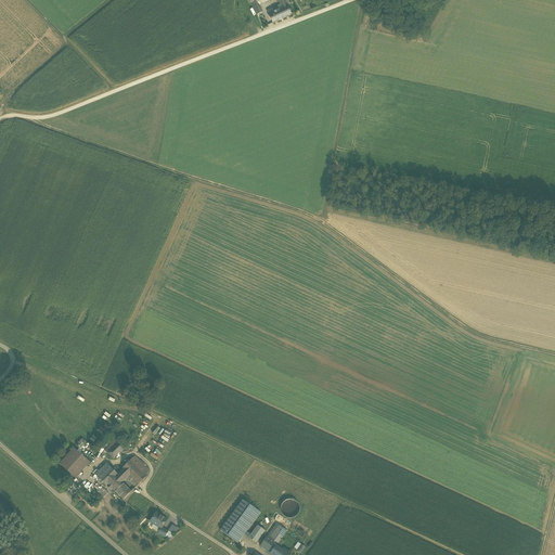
[(270,0),(278,0),(281,4),(282,9),(287,7),(284,0),(258,0),(252,3),(257,15),(263,12),(260,5),(270,0)]
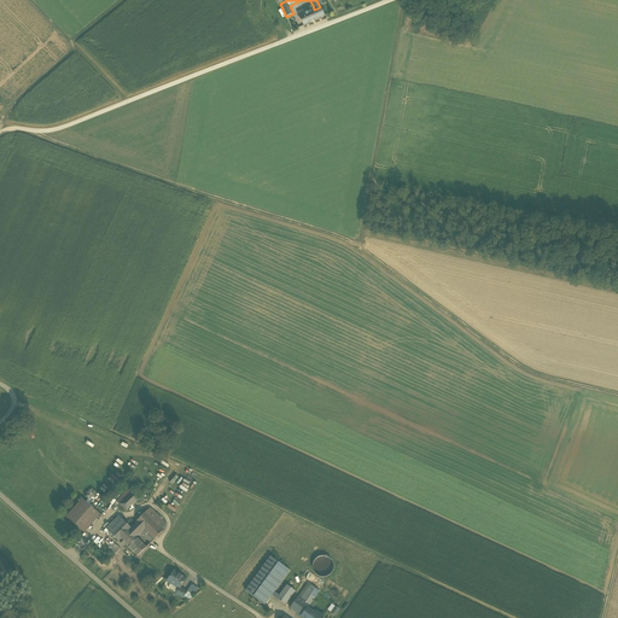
[(301,17),(314,10),(313,5),(298,12),(301,17)]
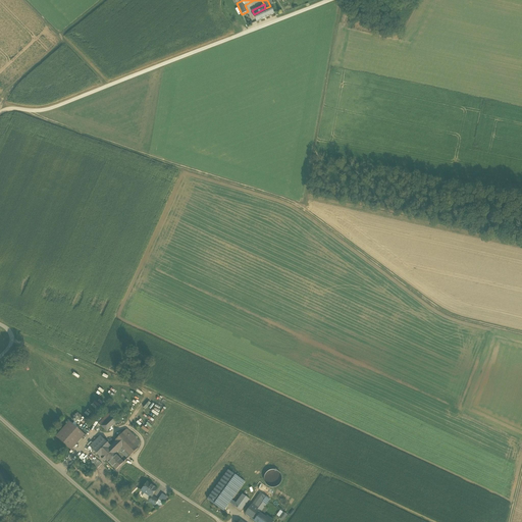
[(254,14),(258,21),(274,13),(271,7),(270,6),(265,8),(254,14)]
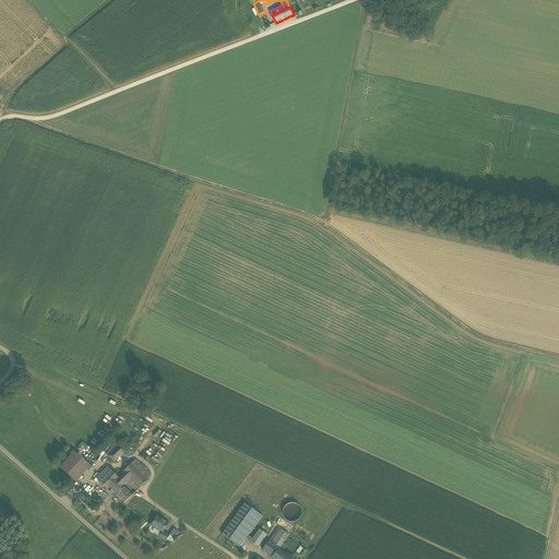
[(118,441),(105,454),(115,463),(127,450),(118,441)]
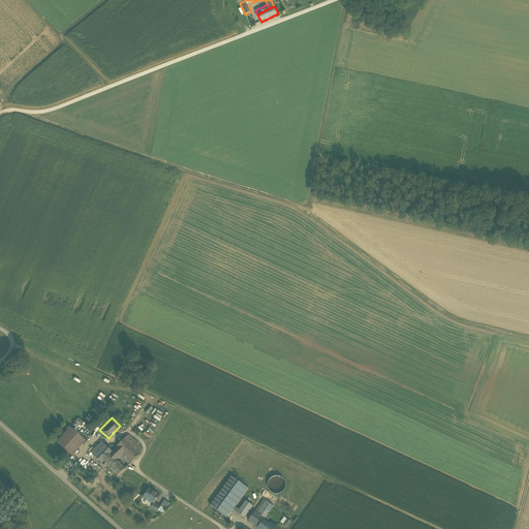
[(86,441),(70,428),(57,442),(72,457),(86,441)]
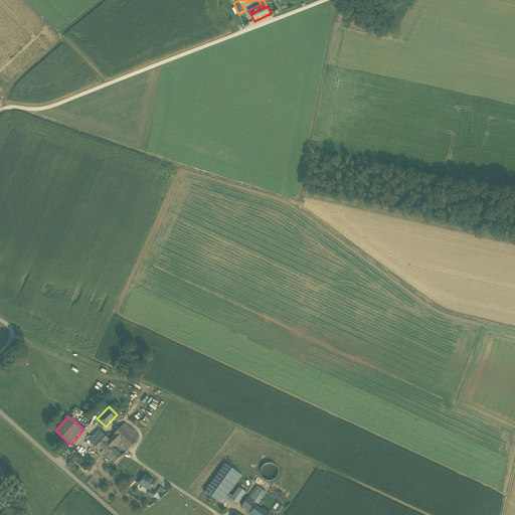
[(125,424),(122,427),(135,441),(139,437),(126,424),(125,424)]
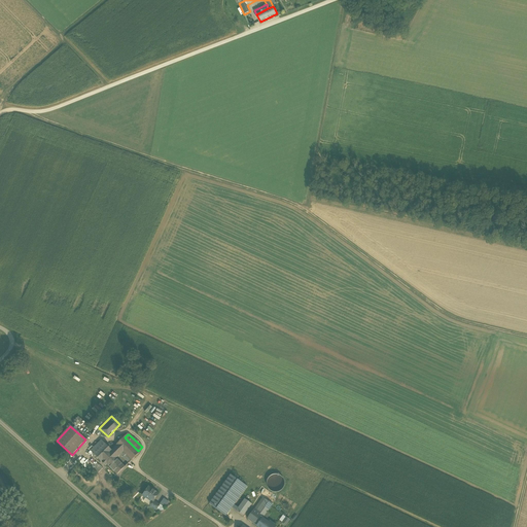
[(116,445),(117,446),(124,452),(126,454),(132,460),(139,453),(138,451),(125,437),(116,445)]
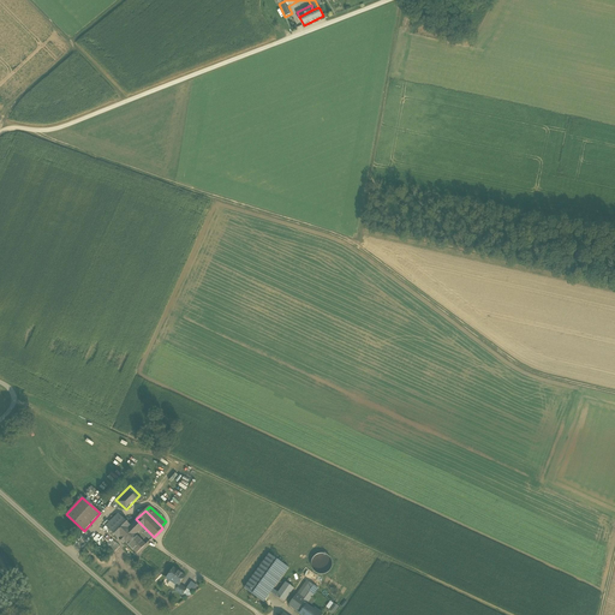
[(133,533),(136,536),(141,531),(144,527),(137,520),(131,526),(119,514),(118,514),(106,526),(123,544),(125,542),(133,533)]
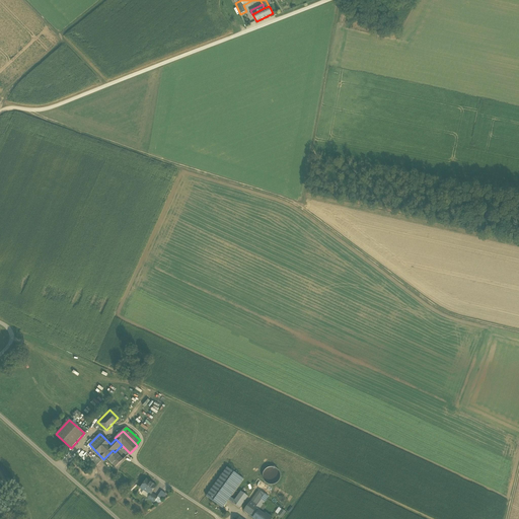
[(130,453),(124,447),(121,450),(127,456),(130,453)]
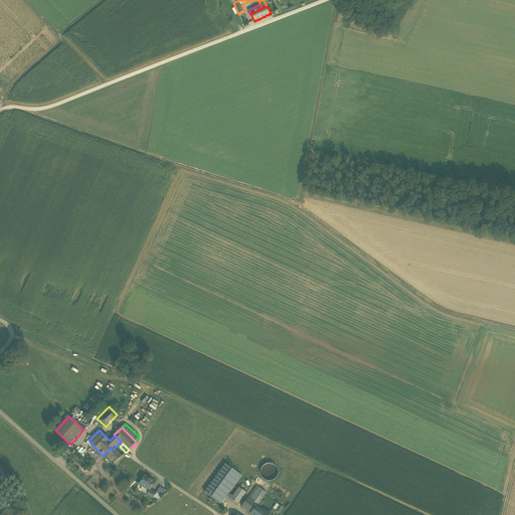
[(112,447),(105,454),(115,464),(122,457),(114,449),(112,447)]
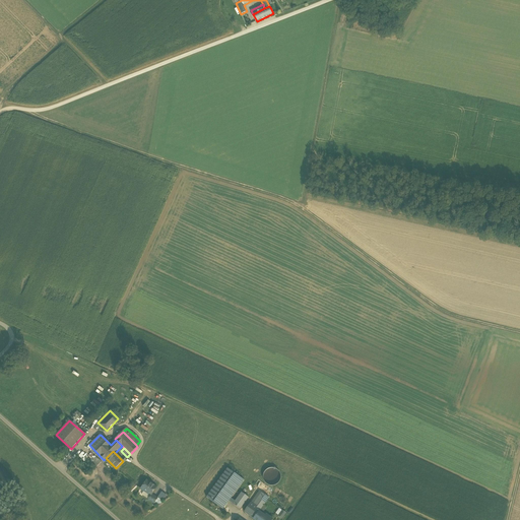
[(98,458),(93,462),(93,463),(98,466),(102,462),(98,458)]
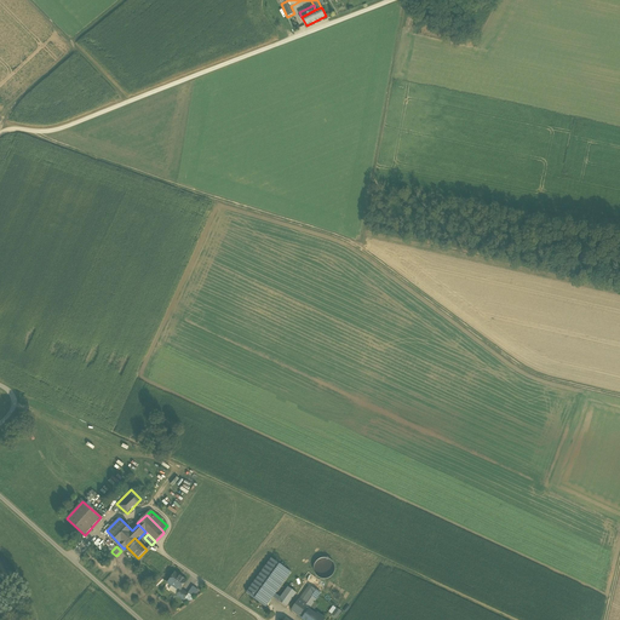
[(326,556),(314,567),(326,580),(336,572),(332,568),(334,564),(326,556)]
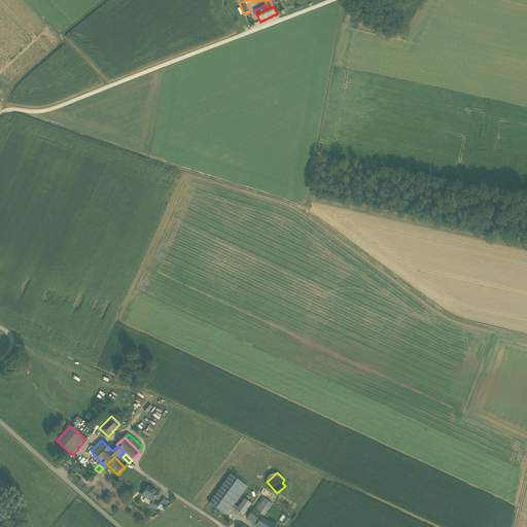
[(209,504),(225,516),(247,487),(231,475),(209,504)]
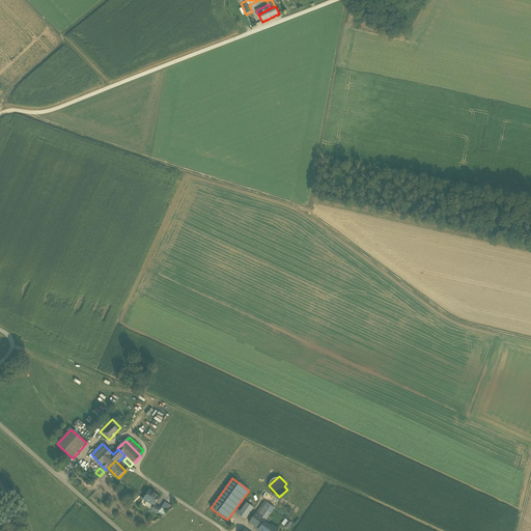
[(150,491),(144,500),(154,506),(155,505),(160,498),(150,491)]
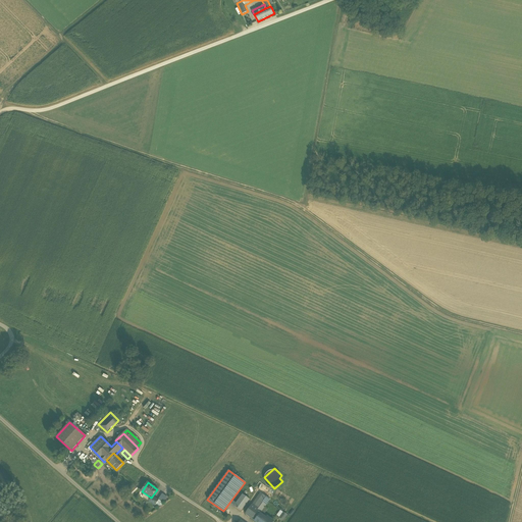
[(252,505),(254,507),(262,494),(260,492),(252,505)]
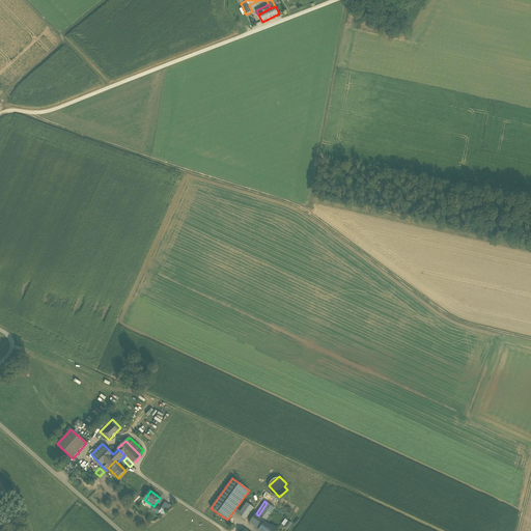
[(165,502),(162,508),(168,510),(171,504),(165,502)]
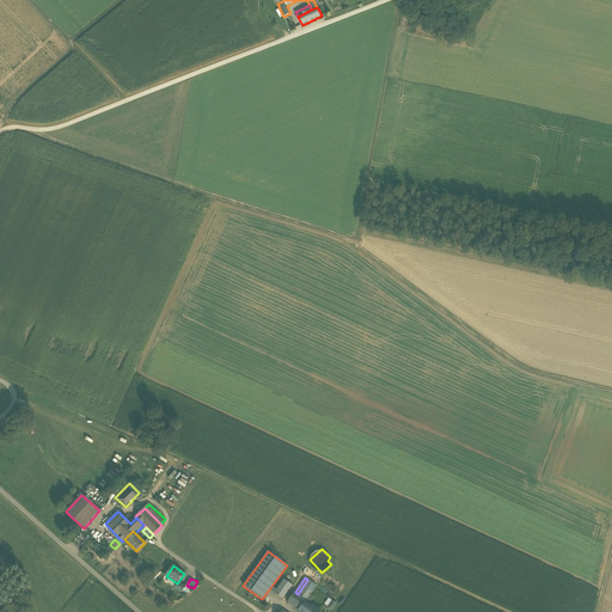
[(274,593),(282,599),(293,586),(285,580),(274,593)]
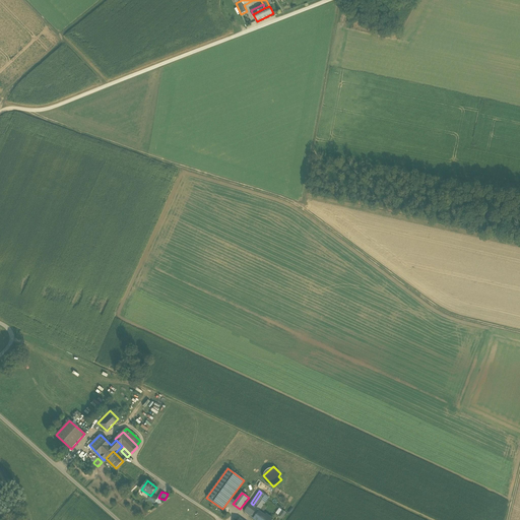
[(269,498),(261,493),(253,505),(260,510),(264,505),(269,498)]
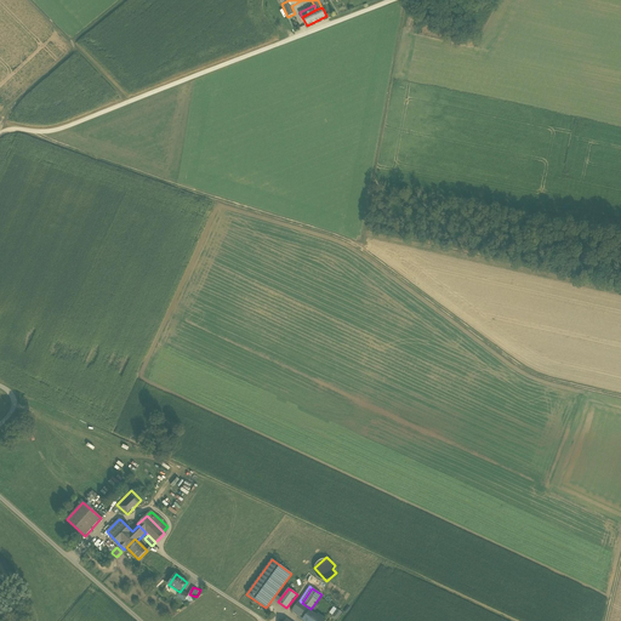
[(188,596),(181,591),(180,592),(177,597),(184,602),(188,596)]
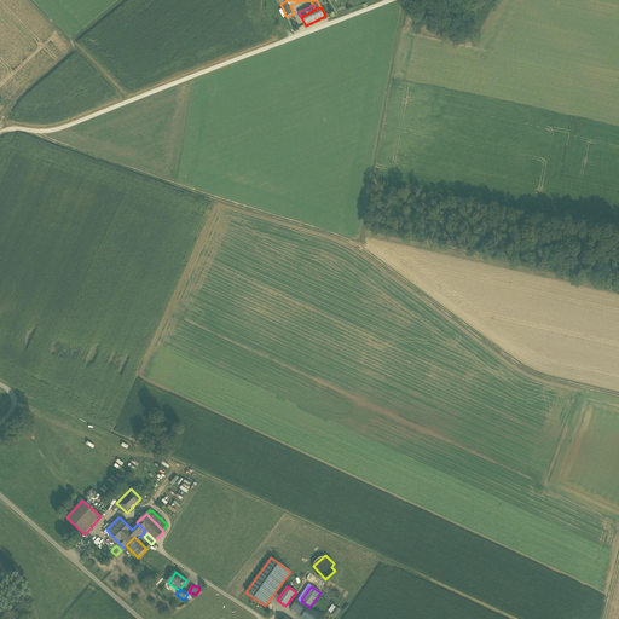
[(290,609),(302,618),(308,609),(311,607),(310,607),(301,601),(299,599),(290,609)]
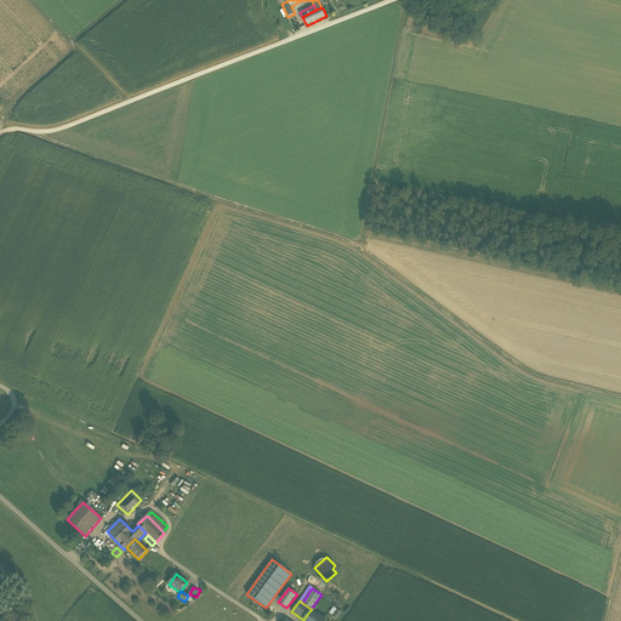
[(334,607),(330,614),(339,619),(343,611),(334,607)]
